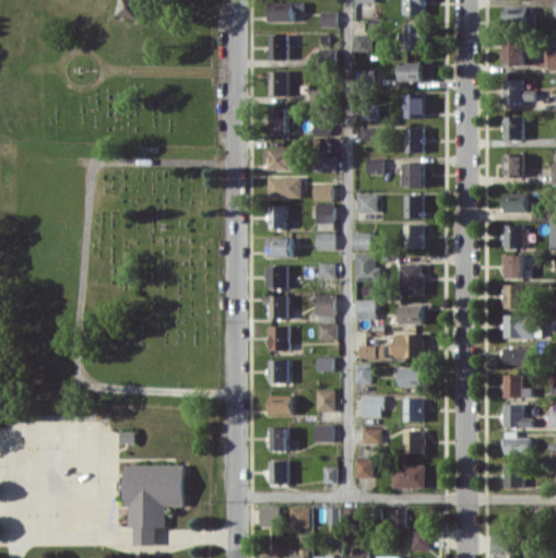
[(116,0),(115,18),(140,20),(141,0),(116,0)]
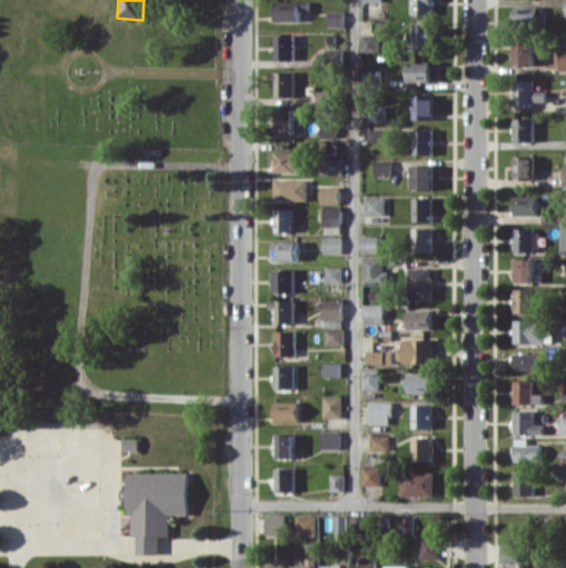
[(410,0),(411,16),(430,16),(430,0),(410,0)]
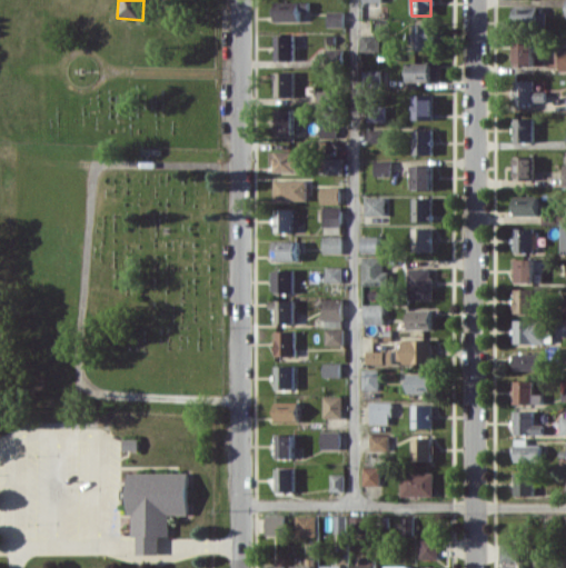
[(274,21),(298,22),(299,3),(274,2),(274,21)]
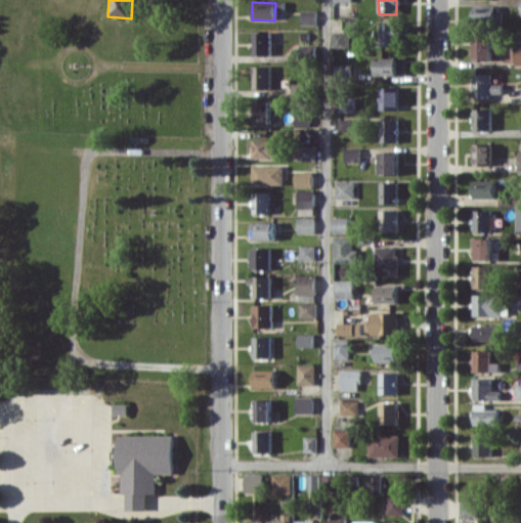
[(494,6),(472,6),(472,25),(494,24),(494,6)]
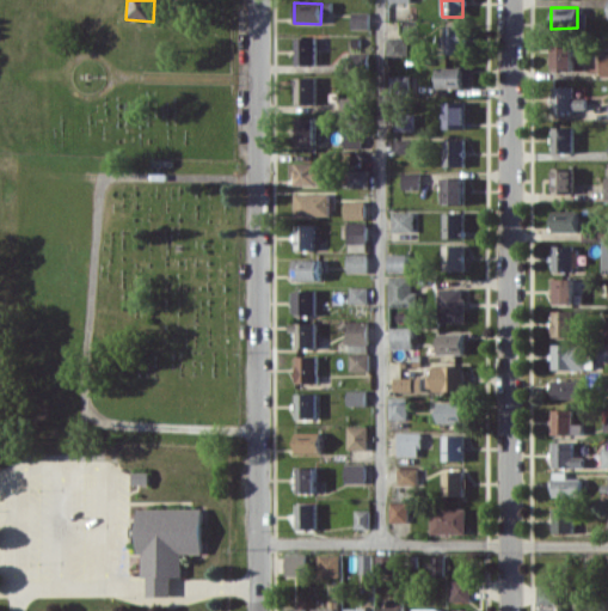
[(368,13),(350,13),(350,30),(368,30),(368,13)]
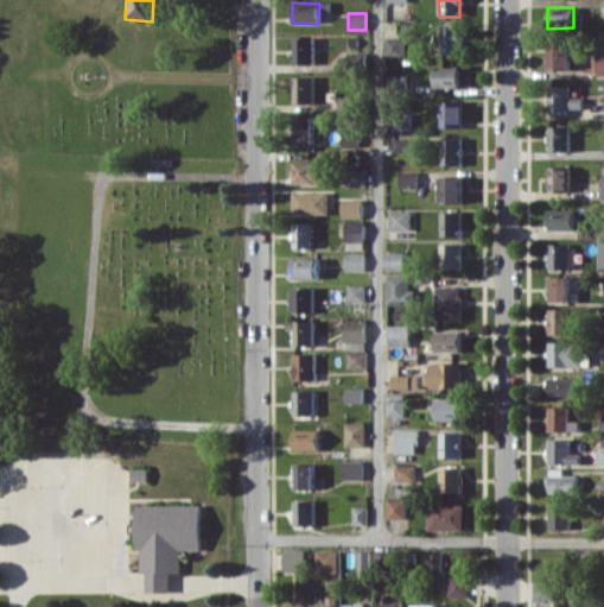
[(461,27),(437,27),(438,55),(461,54),(461,27)]
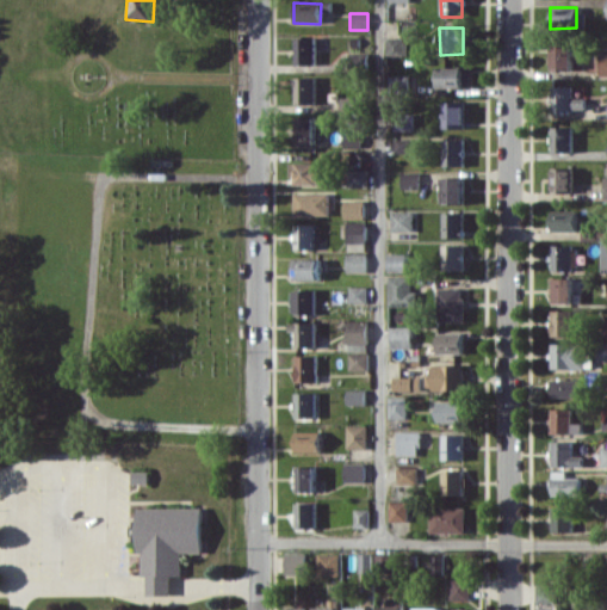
[(314,39),(293,38),(293,66),(314,66),(314,39)]
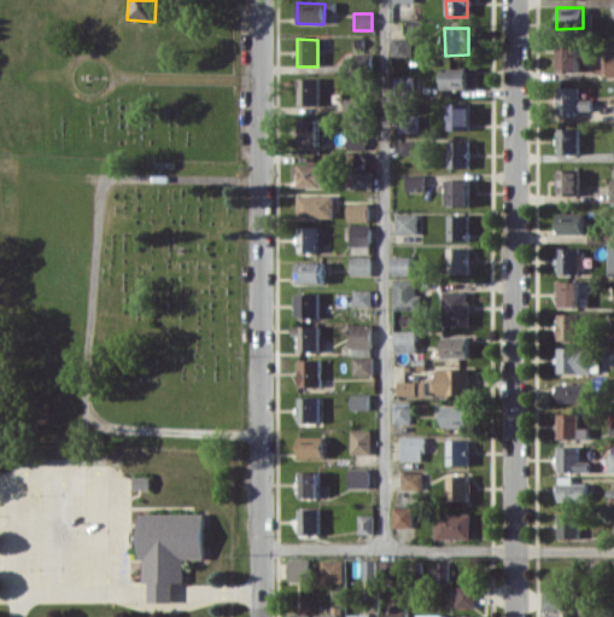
[(389,57),(410,58),(410,39),(389,39),(389,57)]
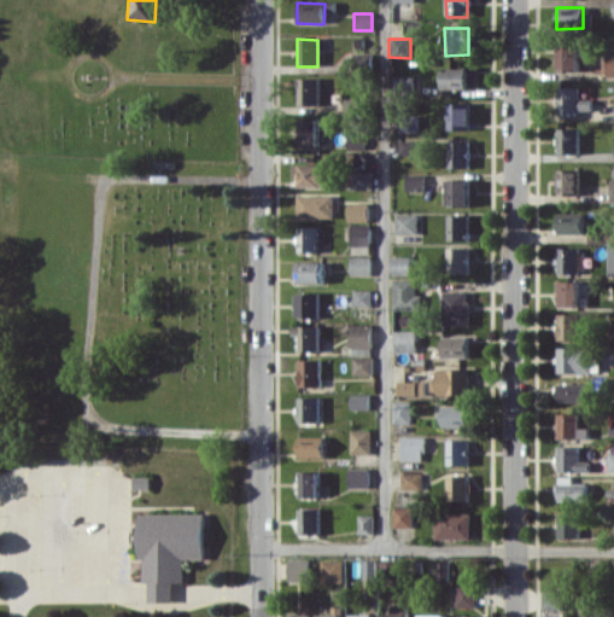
[(578,48),(557,48),(557,70),(584,71),(585,51),(578,51),(578,48)]
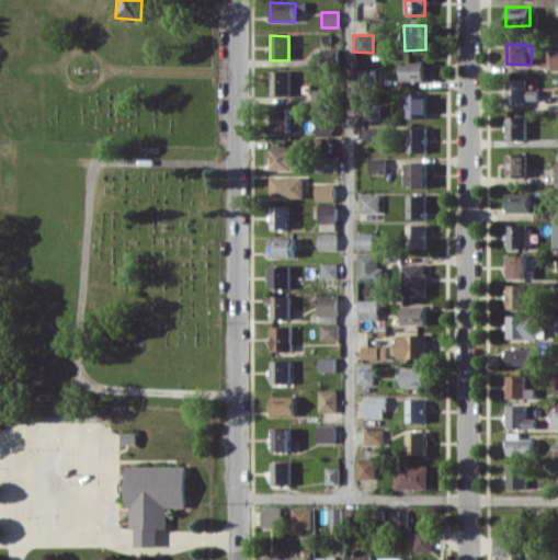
[(548,70),(557,70),(557,50),(549,50),(548,70)]
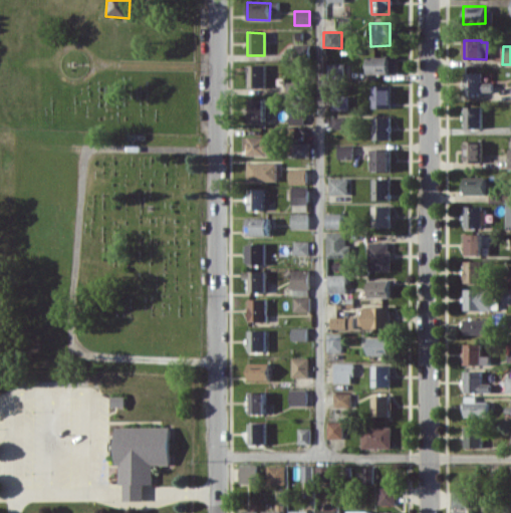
[(366,57),(366,74),(395,74),(395,57),(366,57)]
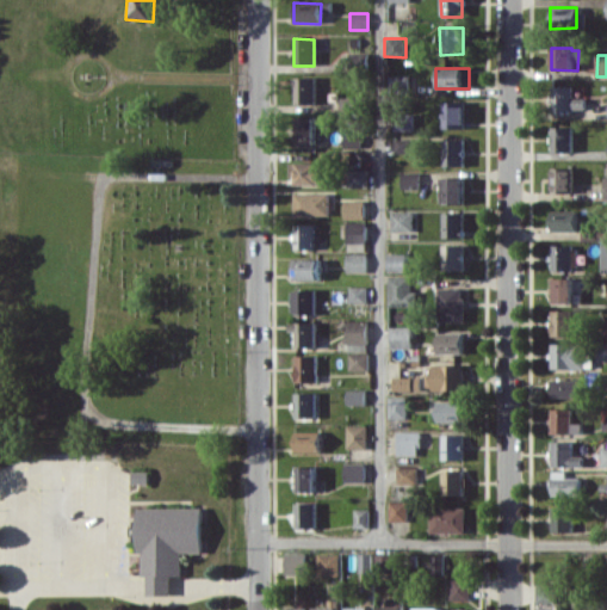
[(386,76),(388,94),(408,93),(407,76),(386,76)]
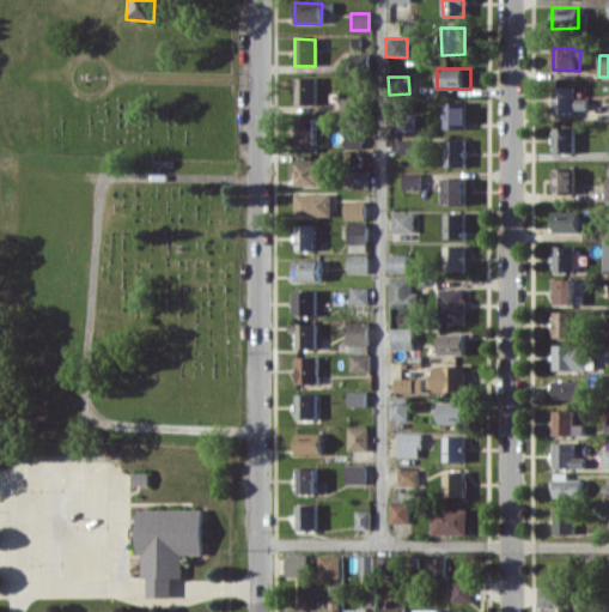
[(293,104),(315,105),(315,78),(294,78),(293,104)]
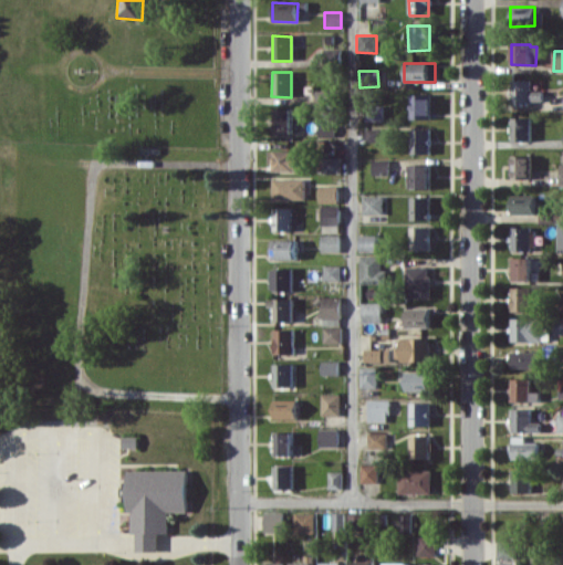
[(510,103),(541,103),(541,92),(530,92),(529,80),(510,80),(510,103)]
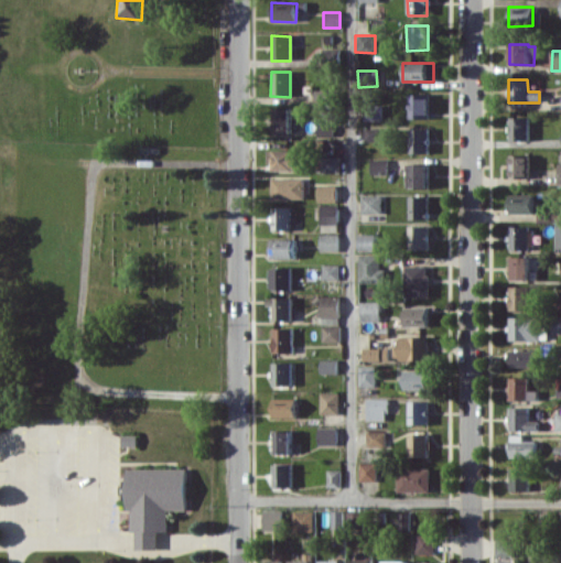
[(427,95),(407,95),(408,119),(428,119),(427,95)]
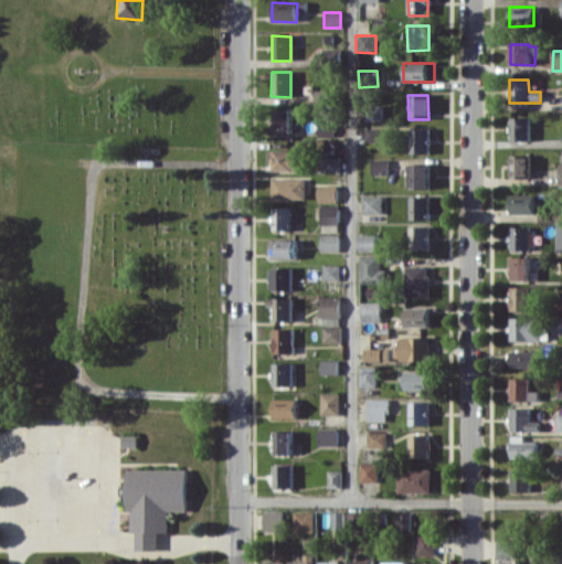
[(381,121),(381,106),(363,106),(363,121),(381,121)]
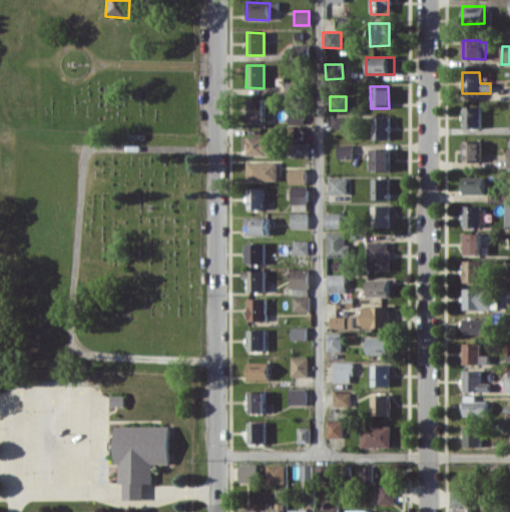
[(263,99),(246,99),(246,121),(264,120),(263,99)]
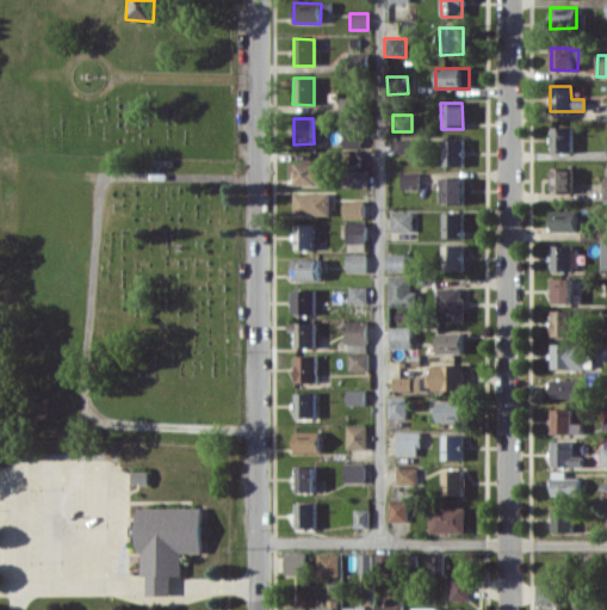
[(550,153),(571,153),(571,128),(550,128),(550,153)]
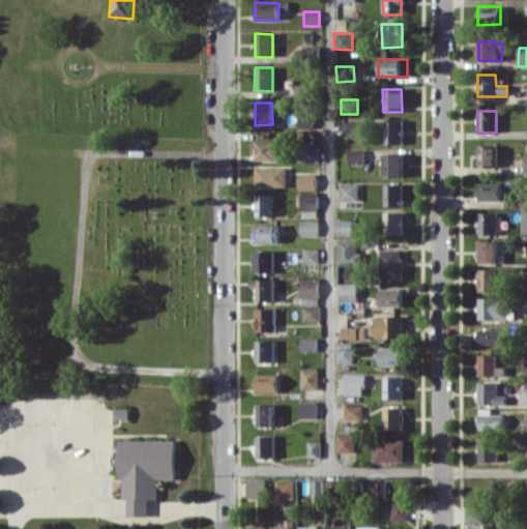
[(356,121),(342,121),(342,134),(356,134),(356,121)]
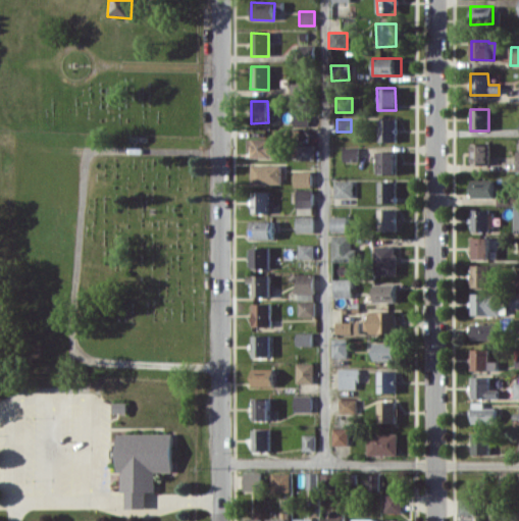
[(395,143),(395,120),(377,119),(376,143),(395,143)]
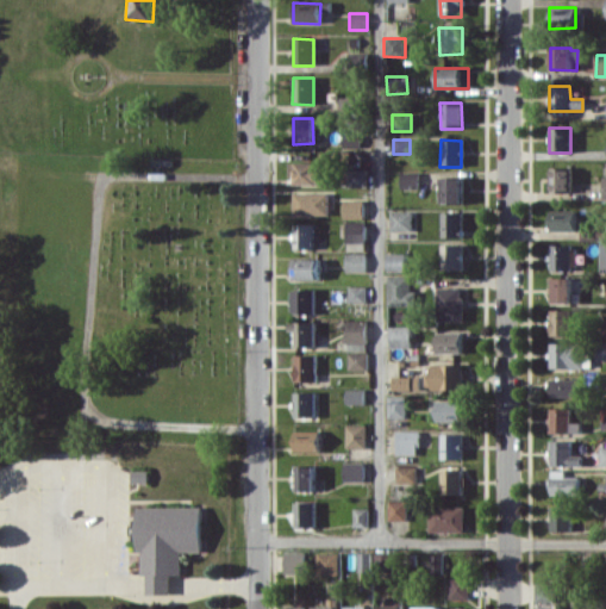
[(322,186),(322,163),(289,162),(289,186),(322,186)]
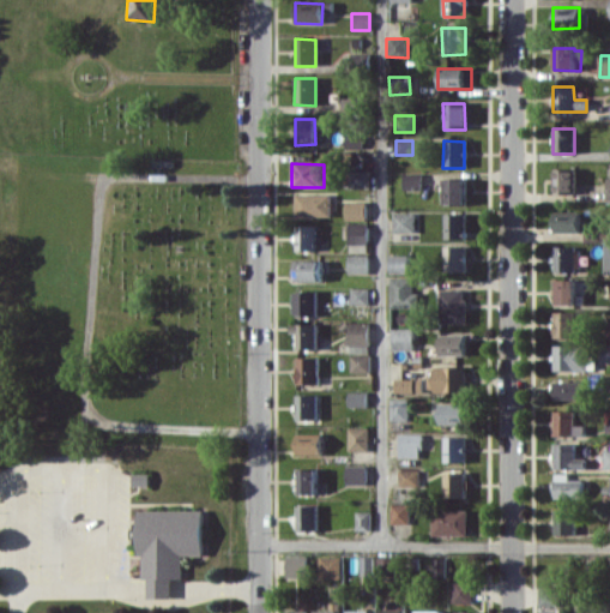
[(553,194),(572,194),(572,170),(553,169),(553,194)]
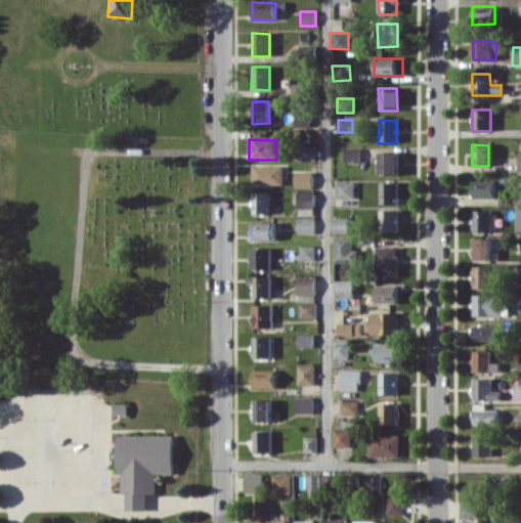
[(315,146),(297,146),(297,161),(315,162),(315,146)]
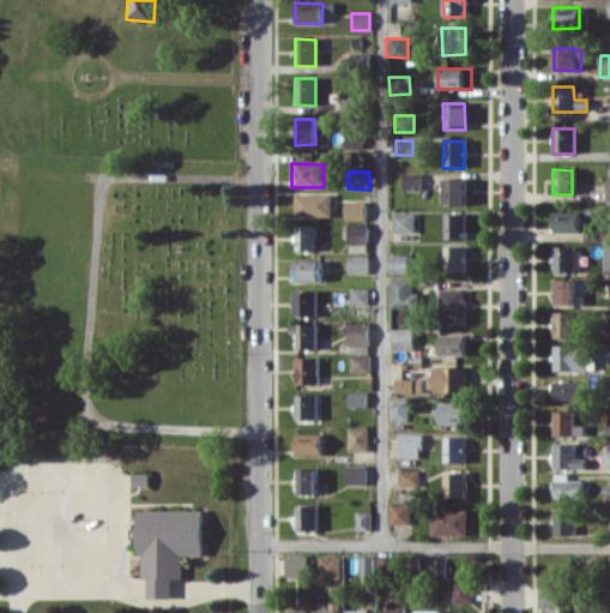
[(421,175),(403,174),(402,190),(421,191),(421,175)]
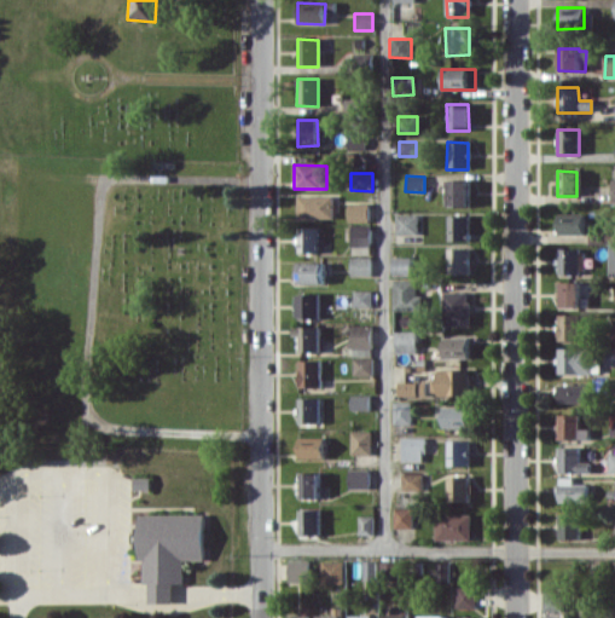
[(468,207),(468,182),(447,182),(447,207),(468,207)]
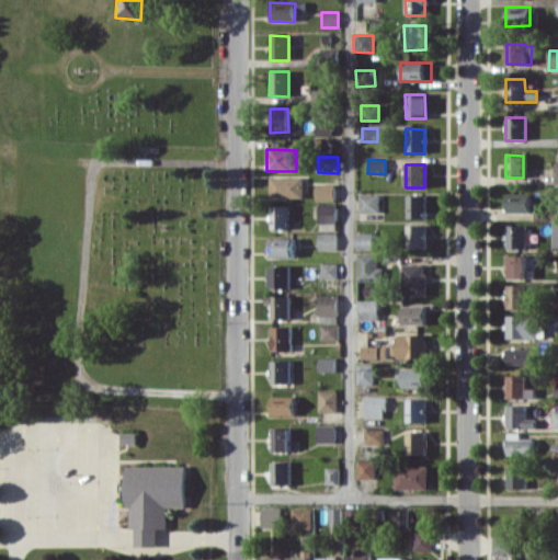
[(401,190),(402,175),(387,175),(386,190),(401,190)]
